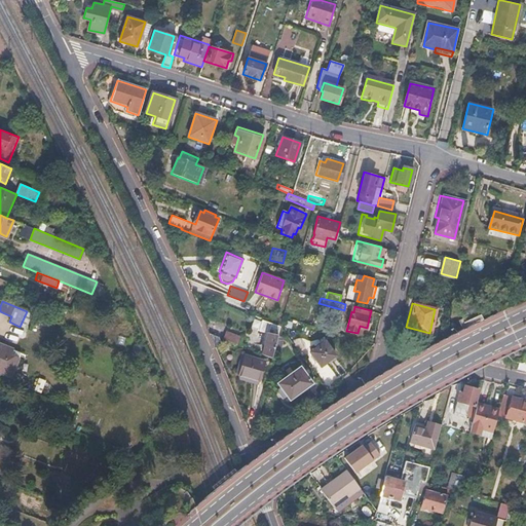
[(280,327),(261,318),(259,330),(267,332),(261,354),(272,359),(274,350),(277,339),(280,327)]
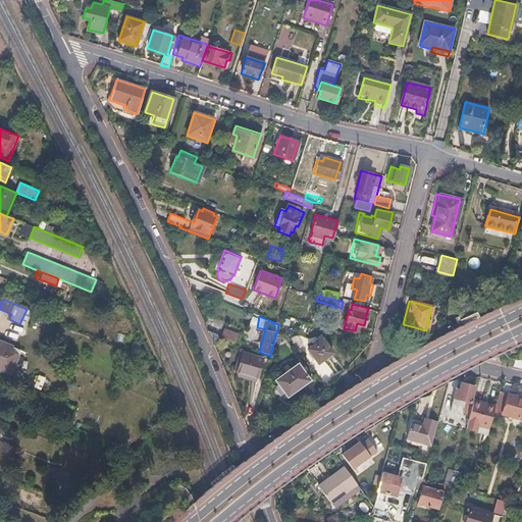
[(240,335),(225,329),(222,336),(237,343),(240,335)]
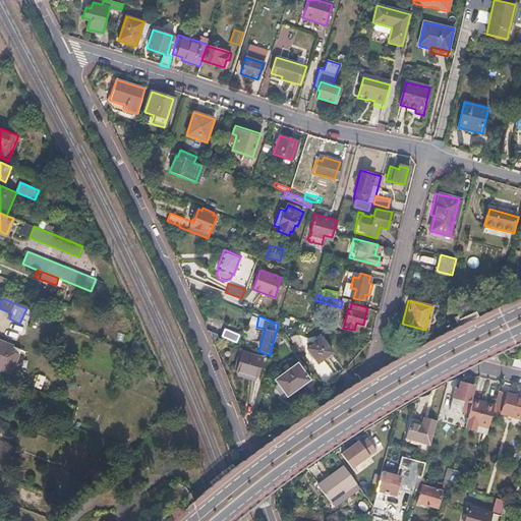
[(214,333),(208,330),(213,343),(218,341),(214,333)]
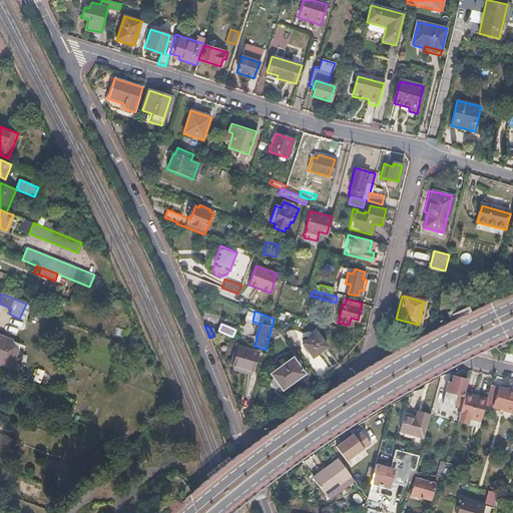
[(276,333),(271,331),(268,342),(273,343),(276,333)]
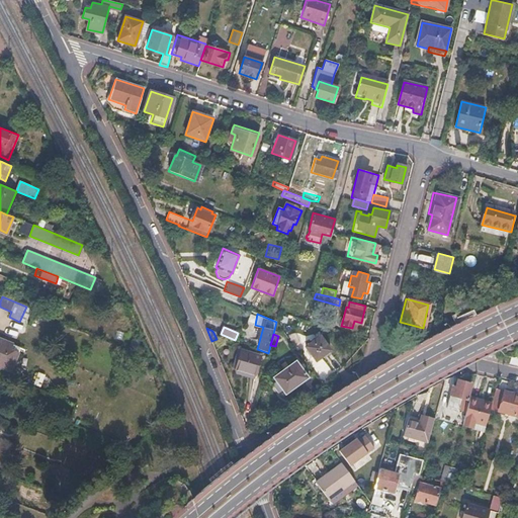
[(331,351),(319,336),(306,346),(317,361),(331,351)]
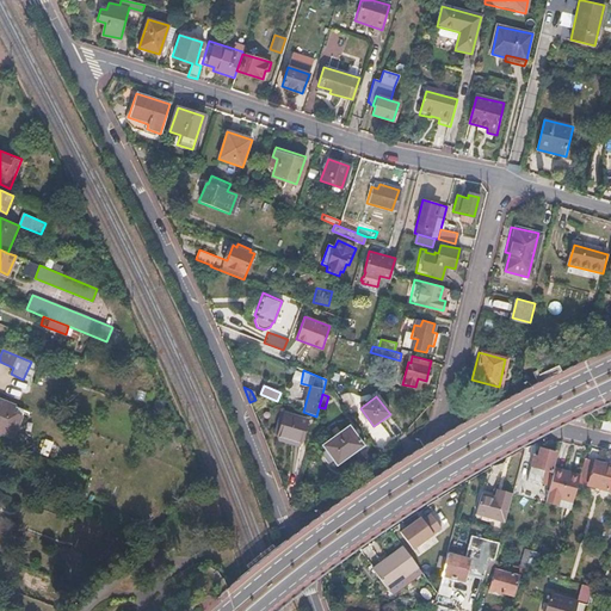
[(16,406),(0,399),(0,430),(14,436),(22,417),(13,413),(16,406)]
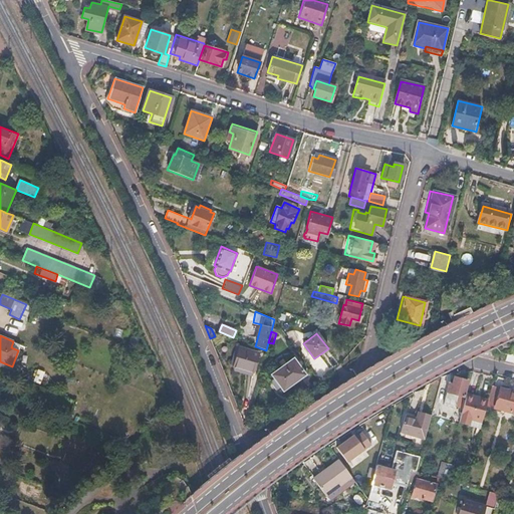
[(258,353),(238,348),(233,366),(252,372),(258,353)]
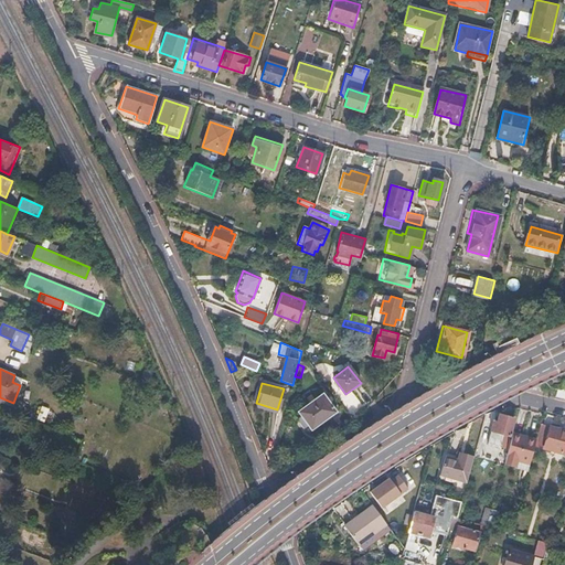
[(332,406),(322,393),(298,411),(308,424),(332,406)]
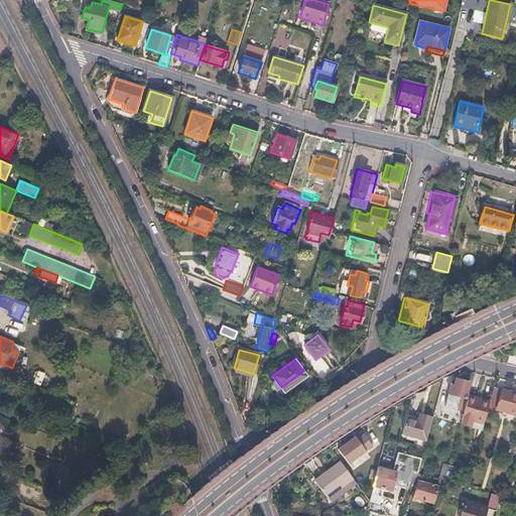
[(455,381),(452,380),(444,405),(455,408),(459,396),(464,398),(469,382),(456,378),(455,381)]
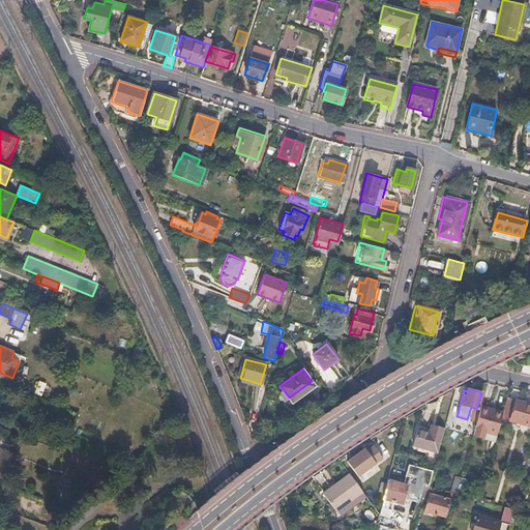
[(529,404),(507,399),(503,413),(501,420),(529,427),(529,404)]
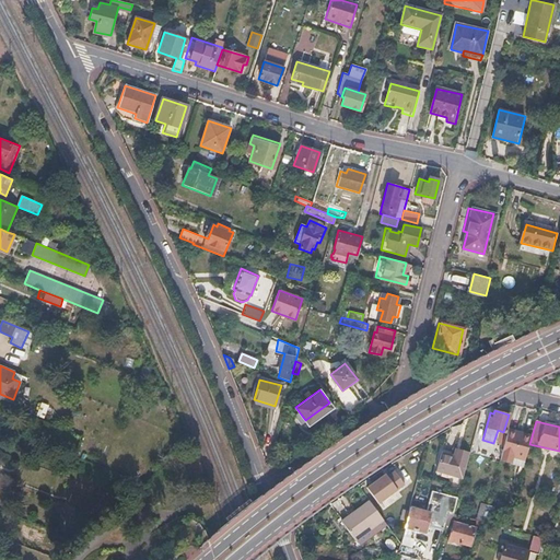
[(21,434),(4,428),(2,434),(19,441),(21,434)]
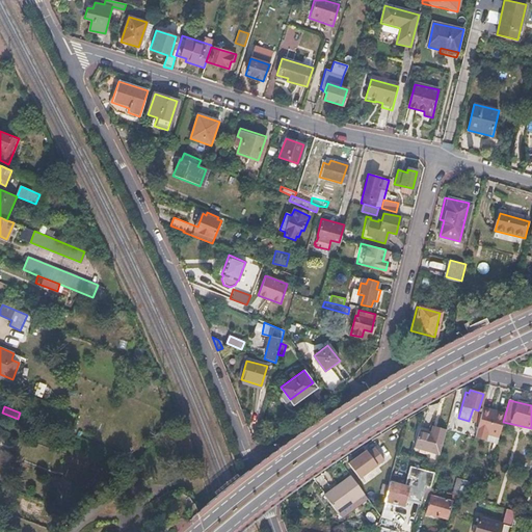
[(505,415),(483,408),(475,437),(484,440),(486,434),(499,437),(503,422),(505,415)]
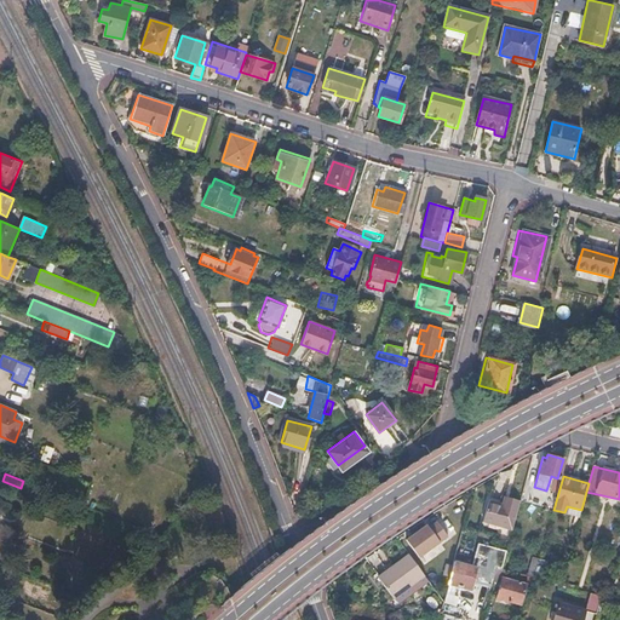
[(501,505),(488,501),(483,521),(512,529),(520,500),(504,497),(501,505)]
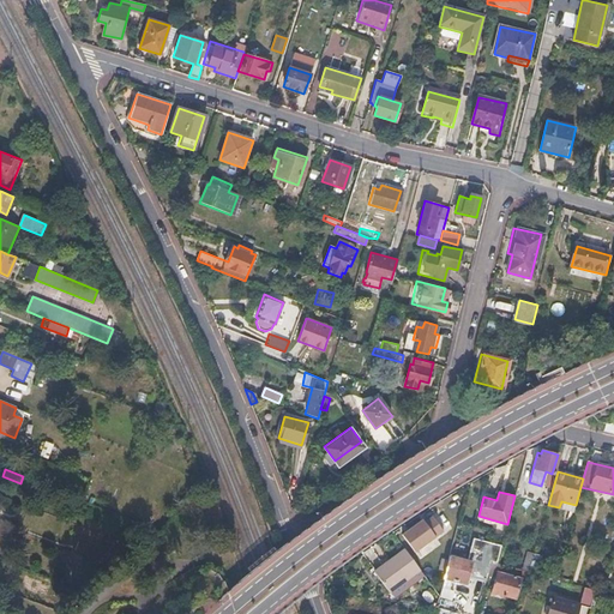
[(421,519),(401,535),(414,553),(443,533),(432,517),(423,523),(421,519)]
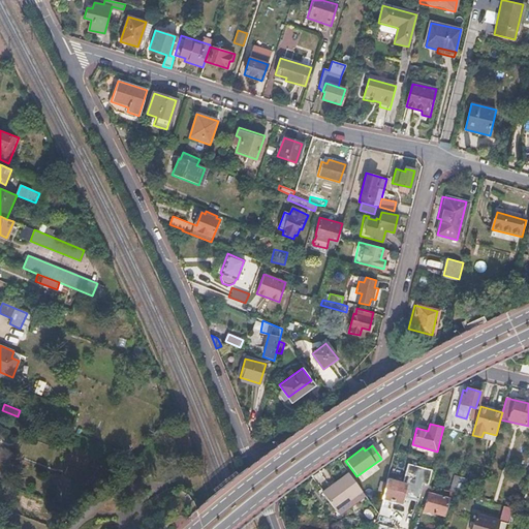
[(430,477),(412,472),(410,481),(423,486),(427,487),(430,477)]
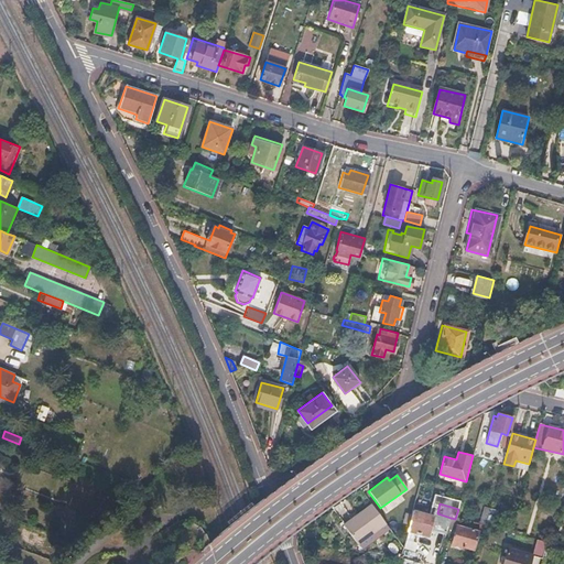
[(384,524),(370,505),(342,524),(356,545),(384,524)]
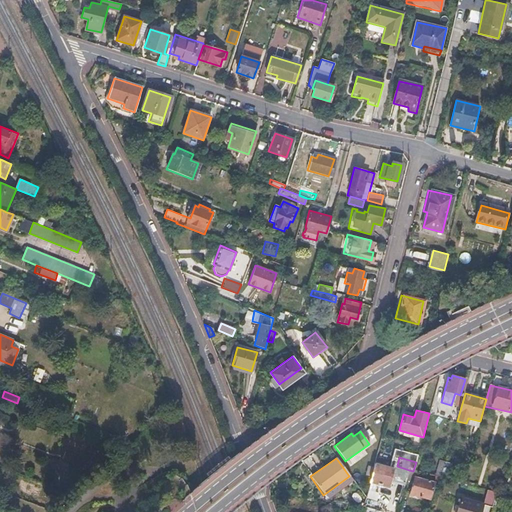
[(393,467),(374,462),(372,469),(370,477),(367,491),(376,493),(385,496),(393,467)]
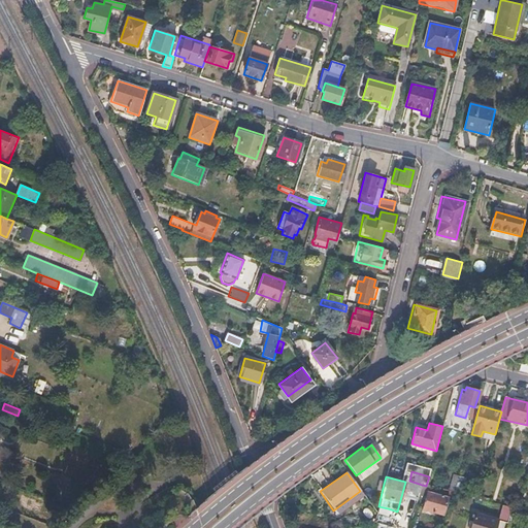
[(458,482),(451,480),(448,492),(454,493),(458,482)]
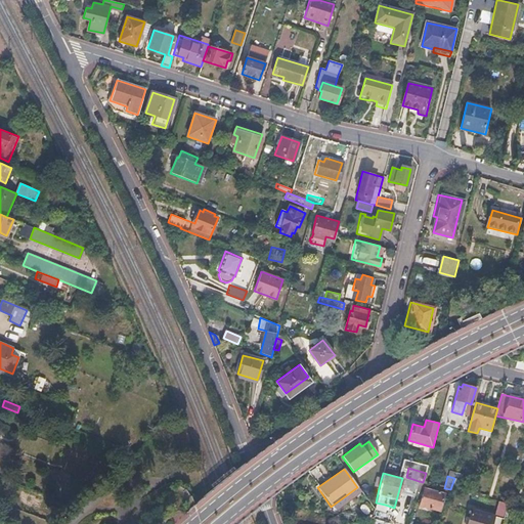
[(419,481),(406,477),(403,488),(416,492),(419,481)]
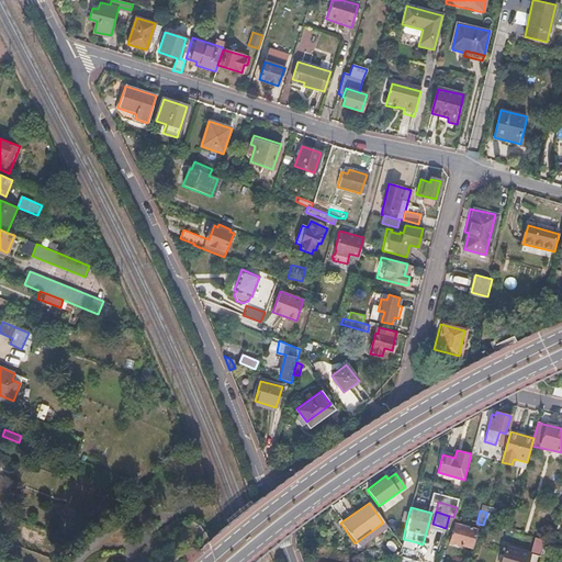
[(494,514),(487,513),(483,525),(491,527),(494,514)]
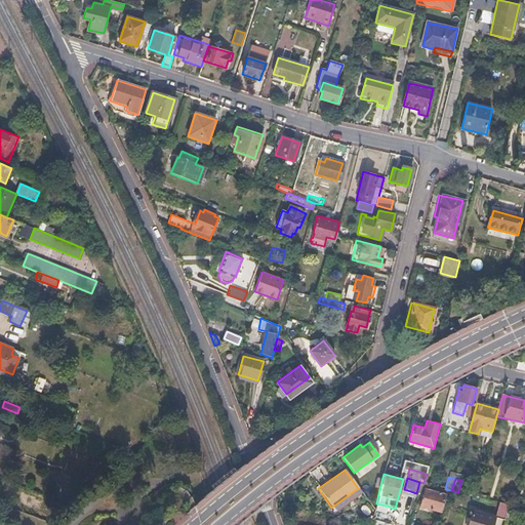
[(423,483),(419,482),(416,493),(423,495),(425,491),(427,484),(423,483)]
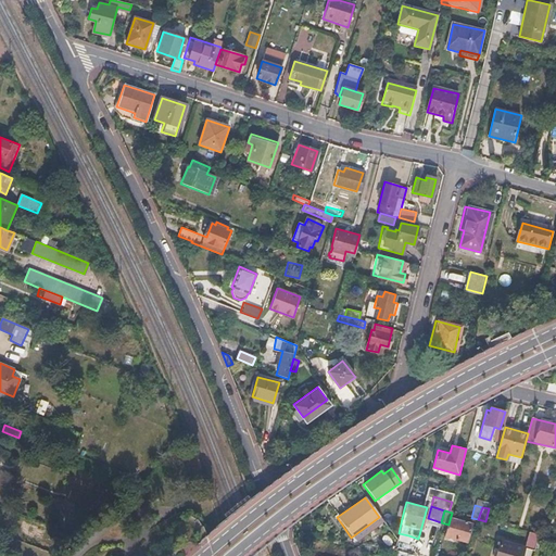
[(434,522),(427,520),(424,534),(431,536),(434,522)]
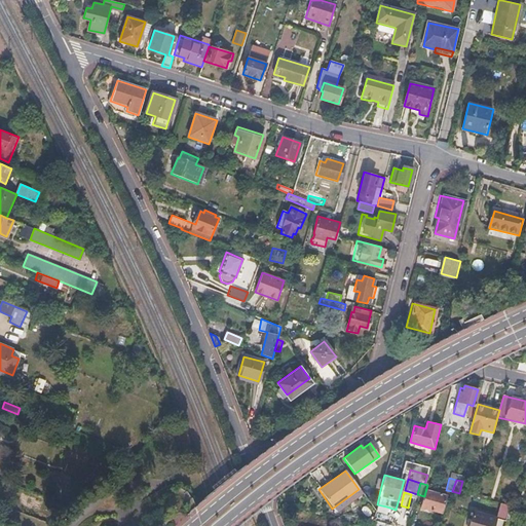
[(425,492),(424,496),(420,511),(425,512),(430,514),(431,511),(441,514),(446,498),(425,492)]
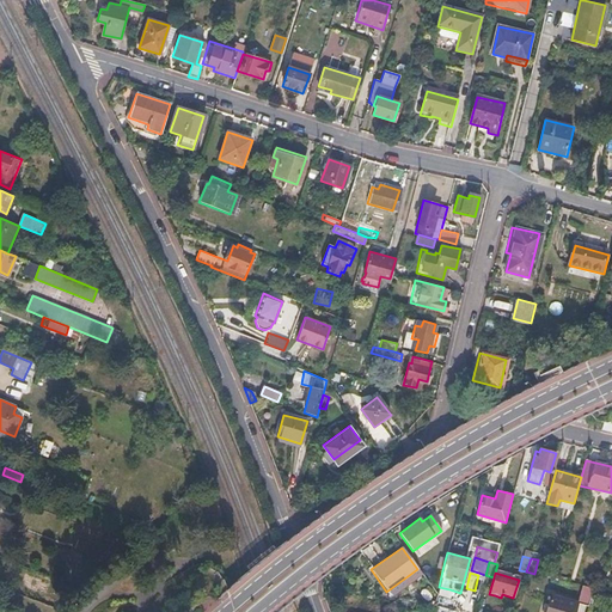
[(593,589),(581,587),(576,605),(576,606),(587,609),(593,589)]
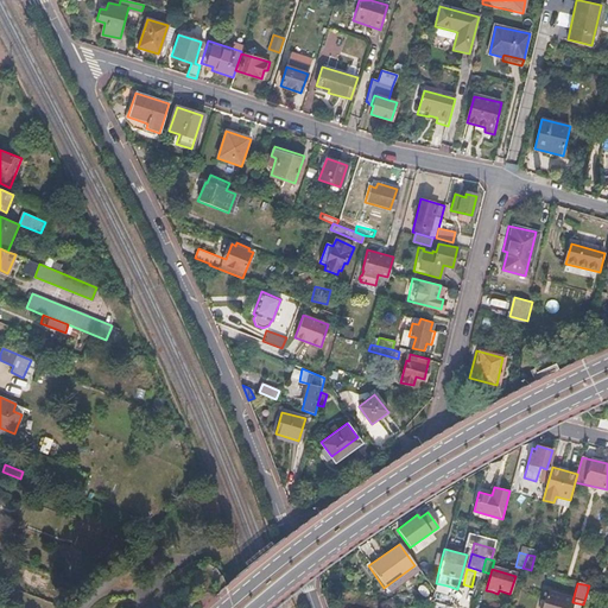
[(572,601),(546,594),(542,607),(570,607),(572,602),(572,601)]
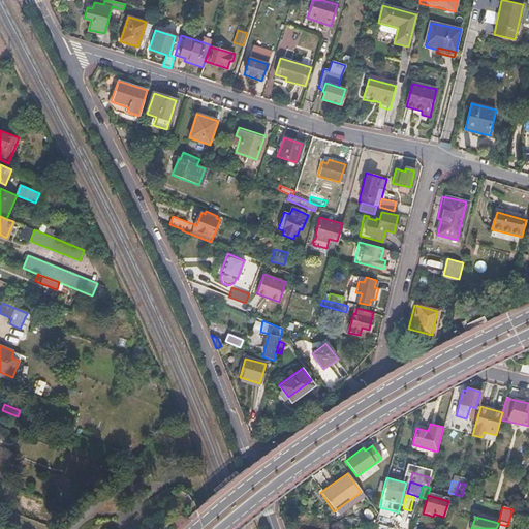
All buildings are outlined.
